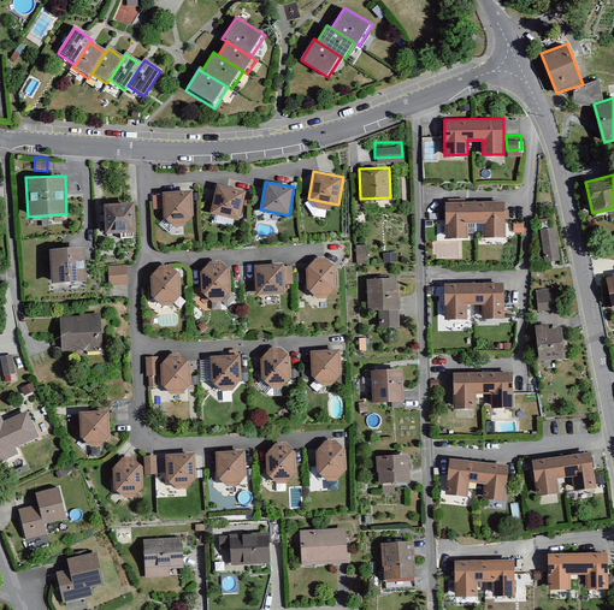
[(244,190),(216,184),(210,213),(238,219),(244,190)]
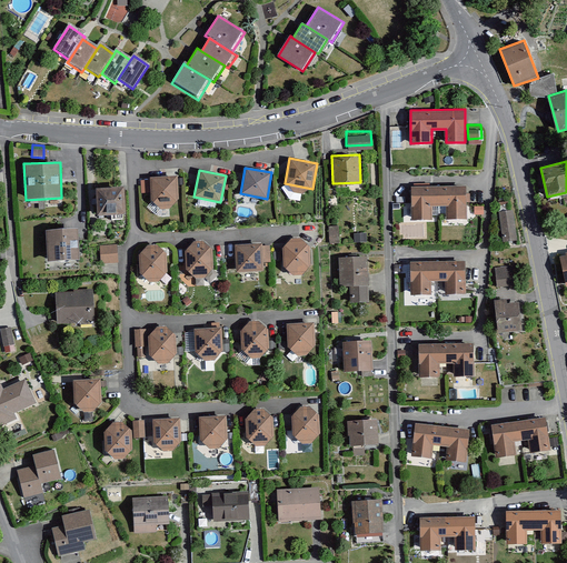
[(178,200),(177,176),(149,178),(151,201),(160,208),(170,207),(178,200)]
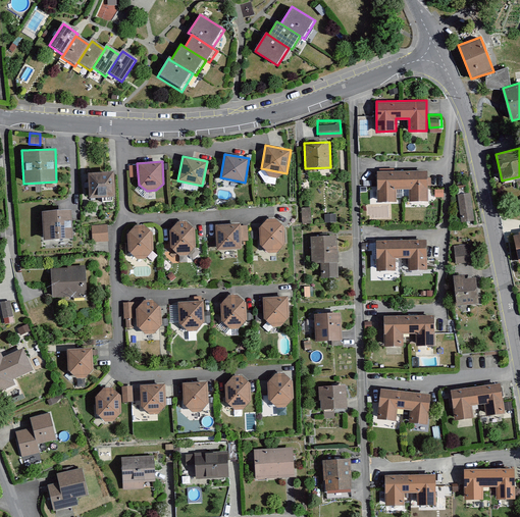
[(427,200),(427,169),(377,169),(377,201),(397,201),(397,189),(409,189),(409,200),(427,200)]
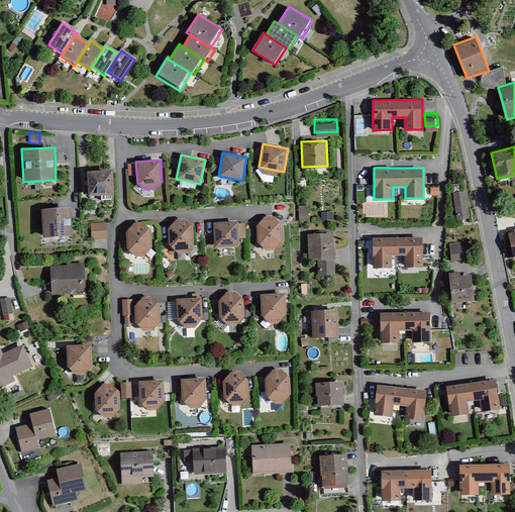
[(112,172),(88,173),(89,199),(114,198),(112,172)]
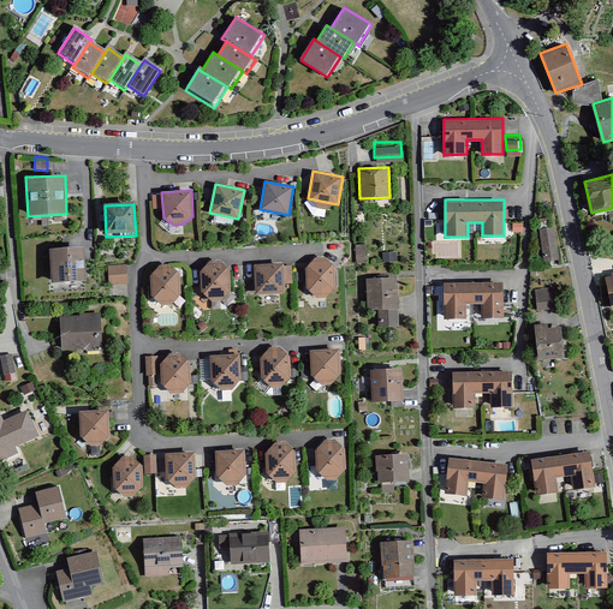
[(554,225),(537,227),(543,260),(560,257),(554,225)]
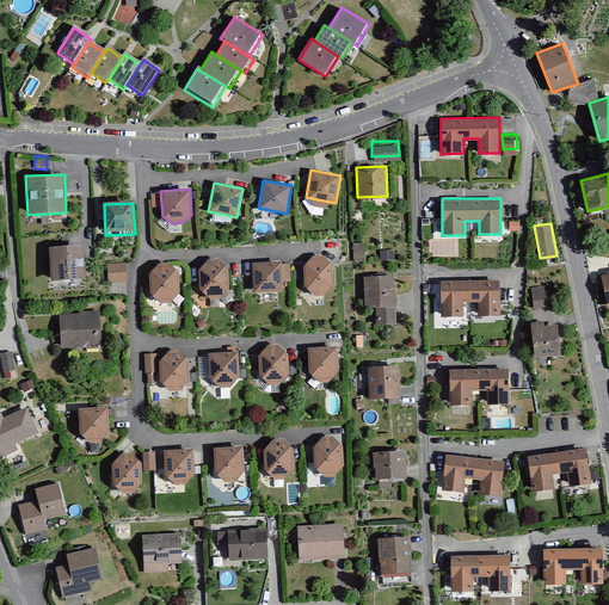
[(363,240),(351,240),(351,257),(363,257),(363,240)]
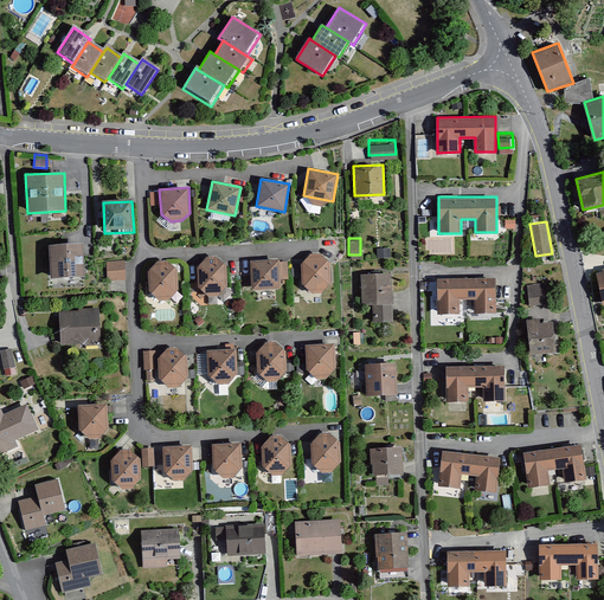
[(83,244),(47,247),(50,282),(85,278),(83,244)]
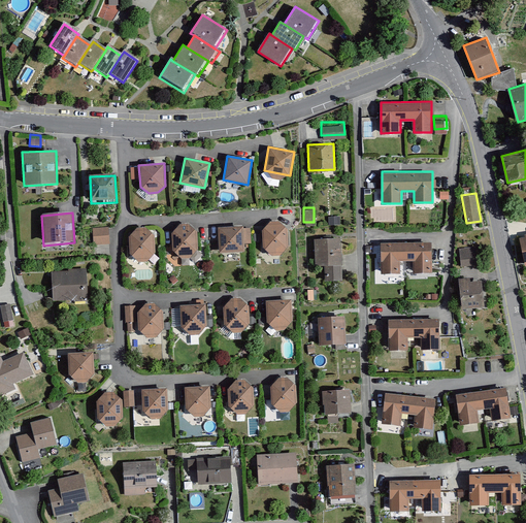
[(289,246),(288,228),(278,220),(269,220),(262,229),(262,247),(271,254),(281,255),(289,246)]
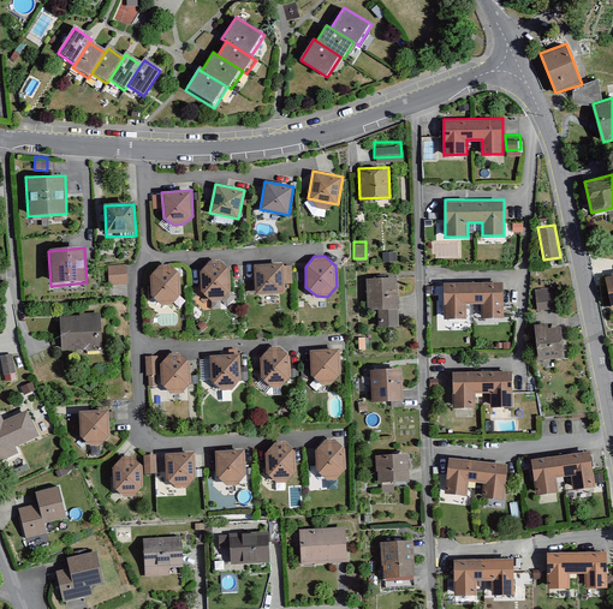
[(231,290),(230,269),(219,260),(209,260),(200,270),(200,288),(212,300),(224,300),(231,290)]
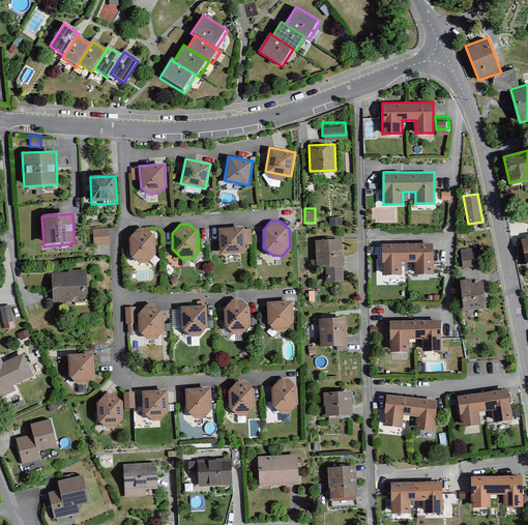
[(108,226),(92,226),(92,243),(108,243),(108,226)]
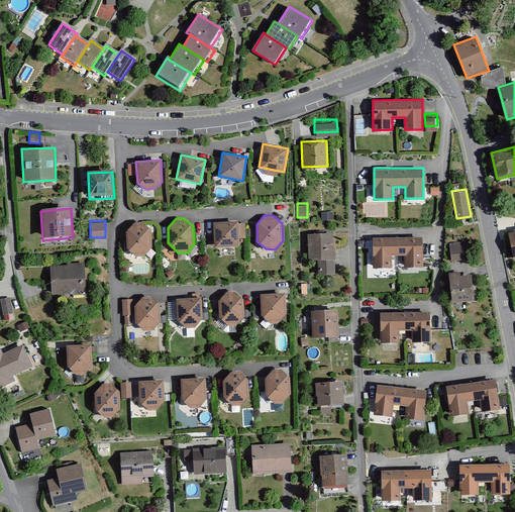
[(151,247),(151,230),(142,221),(132,222),(126,232),(126,247),(133,256),(145,256),(151,247)]
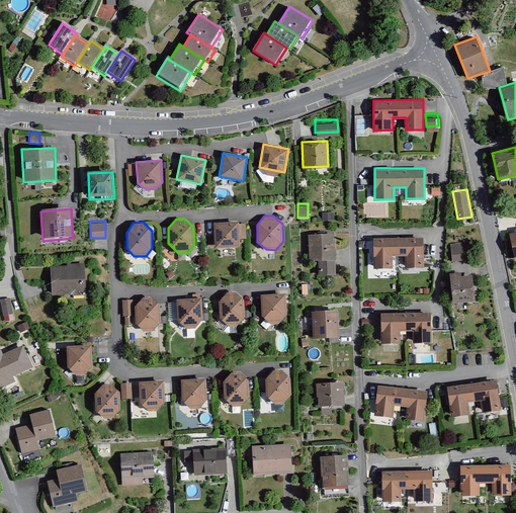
[(245,238),(245,222),(215,223),(215,247),(240,246),(240,238),(245,238)]
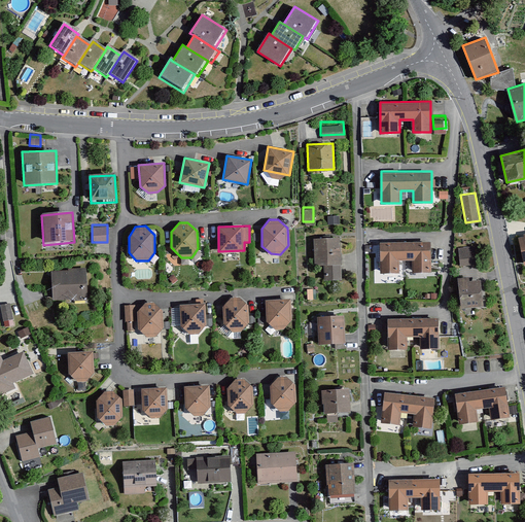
[(341,280),(340,237),(312,237),(313,267),(322,267),(322,281),(341,280)]
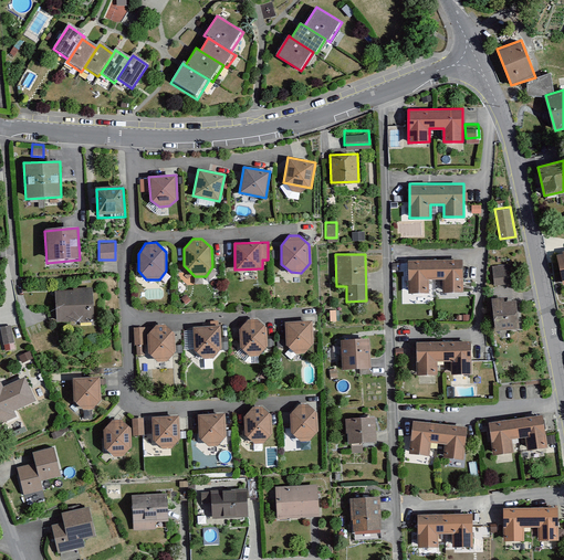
[(462,293),(461,259),(408,260),(408,294),(428,294),(428,278),(442,278),(444,293),(462,293)]
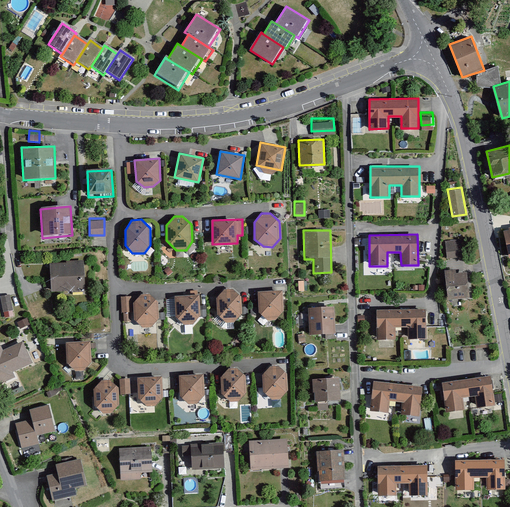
[(445,238),(447,256),(461,255),(460,236),(445,238)]
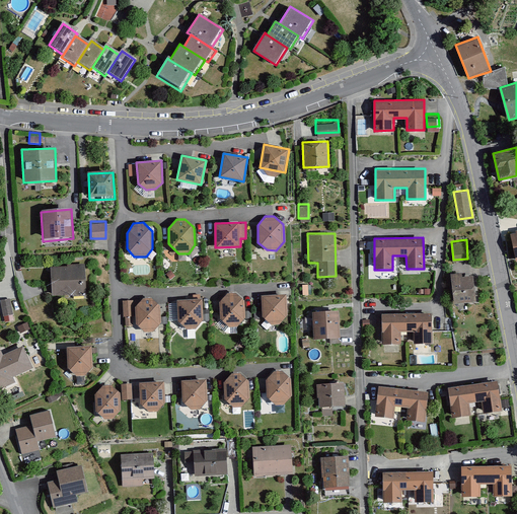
[(83,263),(50,265),(52,297),(85,294),(83,263)]
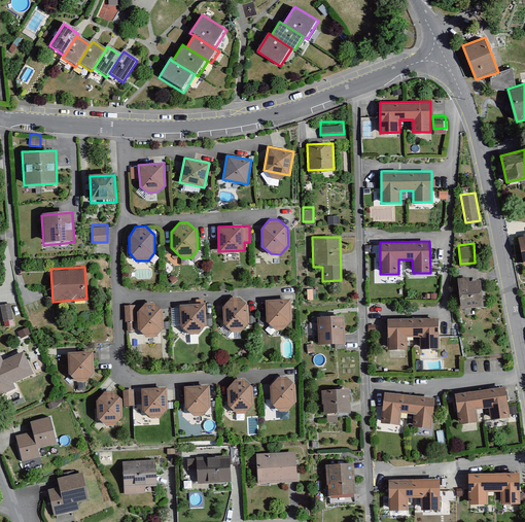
[(480,279),(458,282),(462,308),(484,306),(480,279)]
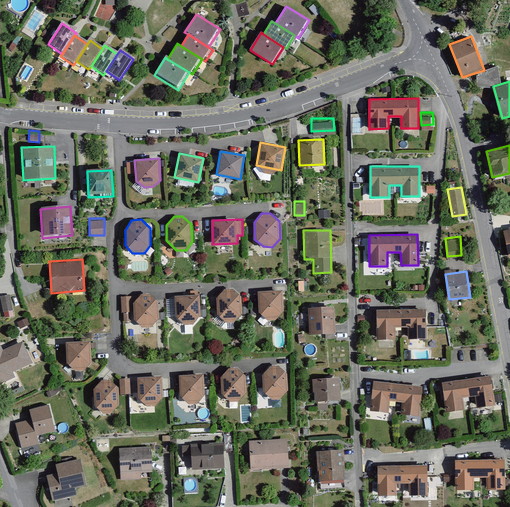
[(241,297),(232,288),(223,288),(216,298),(216,314),(225,321),(234,322),(243,313),(241,297)]
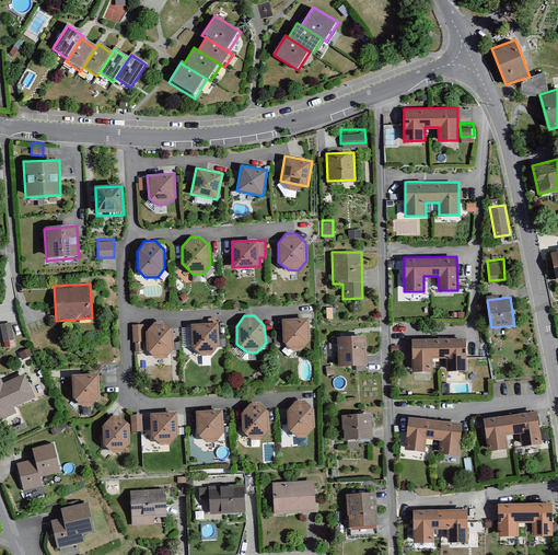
[(310,340),(310,319),(281,319),(283,343),(291,349),(301,350),(310,340)]
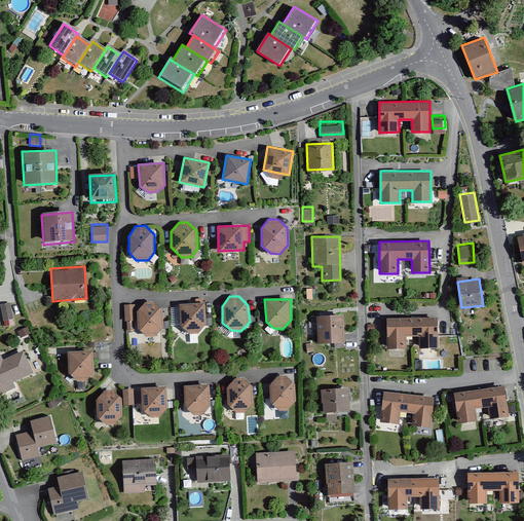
[(8,302),(0,304),(0,310),(3,327),(13,325),(8,302)]
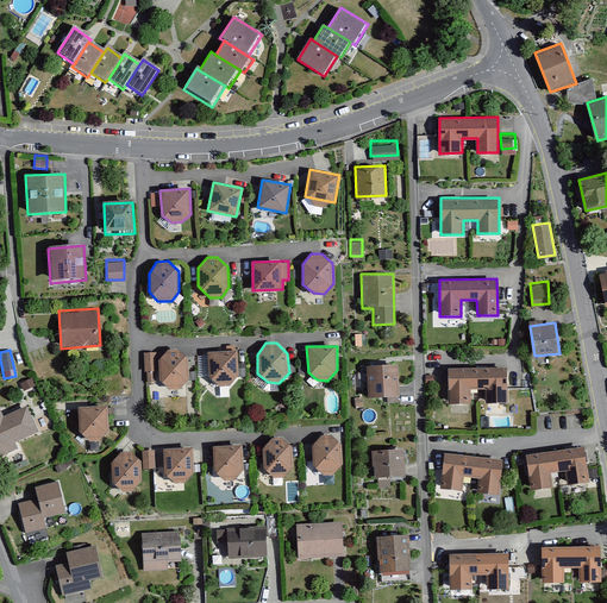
[(169,350),(158,360),(158,378),(168,390),(182,389),(189,377),(188,360),(177,351),(169,350)]
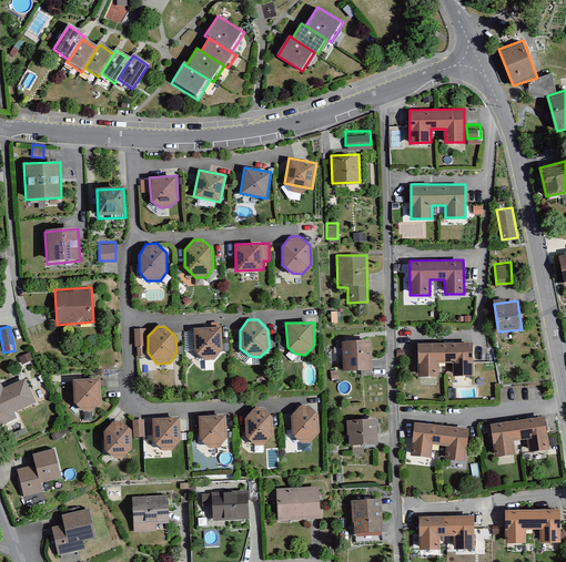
[(221,327),(194,327),(194,349),(201,358),(215,358),(222,348),(221,327)]
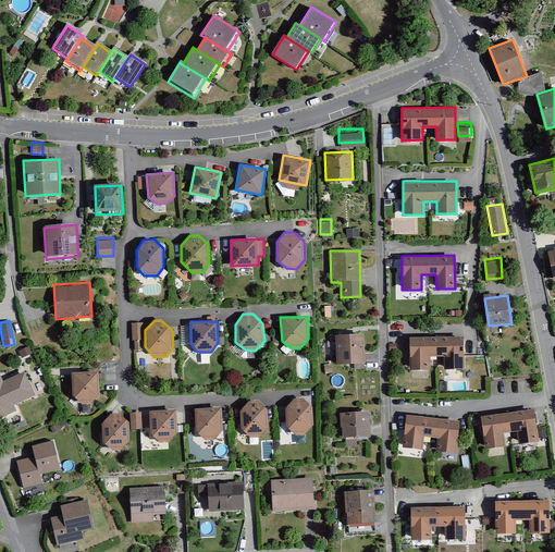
[(140,322),(130,322),(131,339),(140,339),(140,322)]
